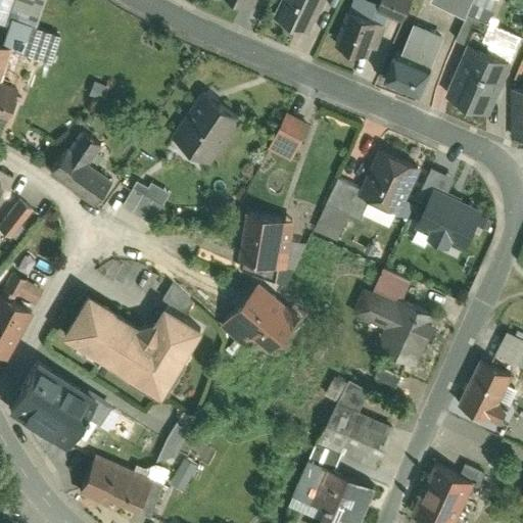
[(0,0),(0,18),(5,21),(7,15),(12,0),(0,0)]
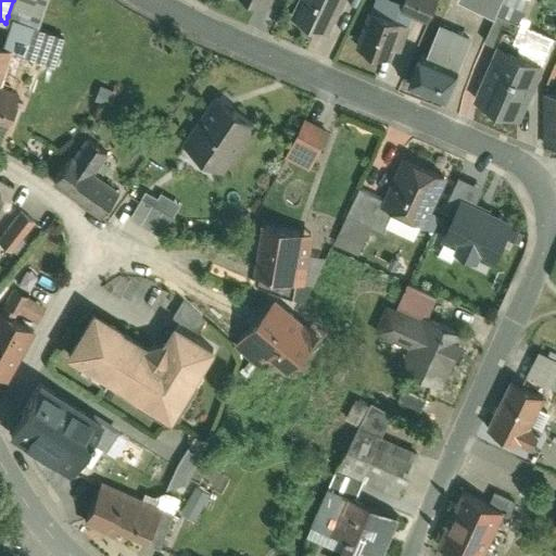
[(47,0),(13,0),(8,16),(12,19),(38,27),(47,0)]
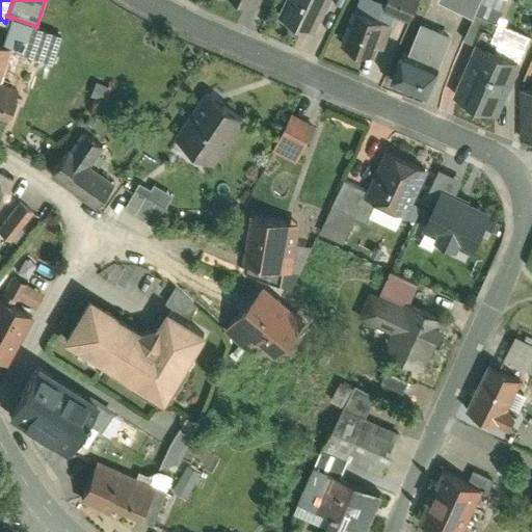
[(331,0),(285,0),(278,16),(315,33),(331,0)]
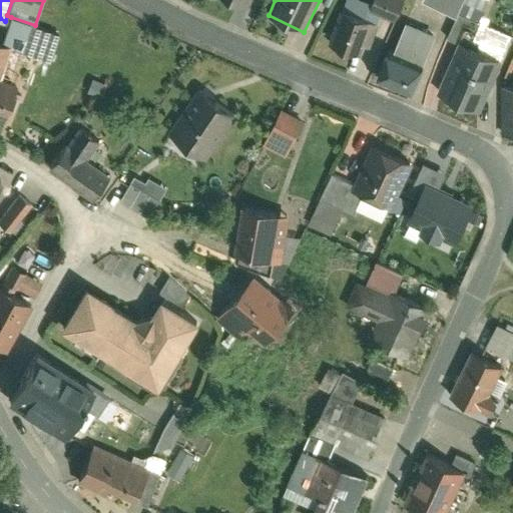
[(373,3),(366,0),(346,0),(342,9),(372,19),(377,22),(381,13),(371,8),(373,3)]
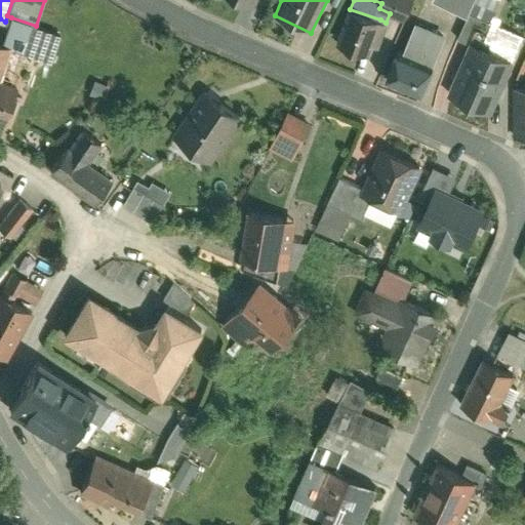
[(382,0),(381,3),(379,8),(390,13),(404,21),(413,0),(382,0)]
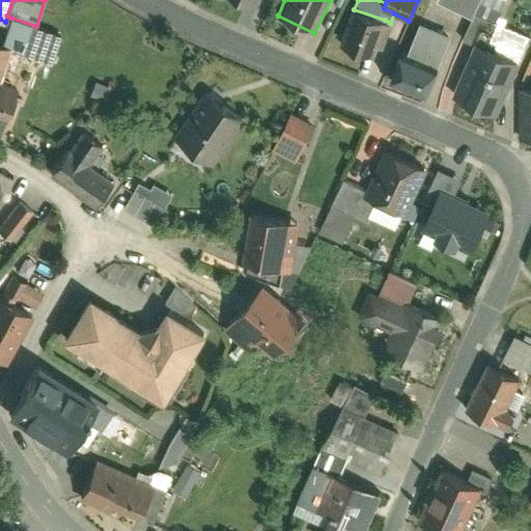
[(473,18),(474,14),(479,0),(437,0),(437,1),(473,18)]
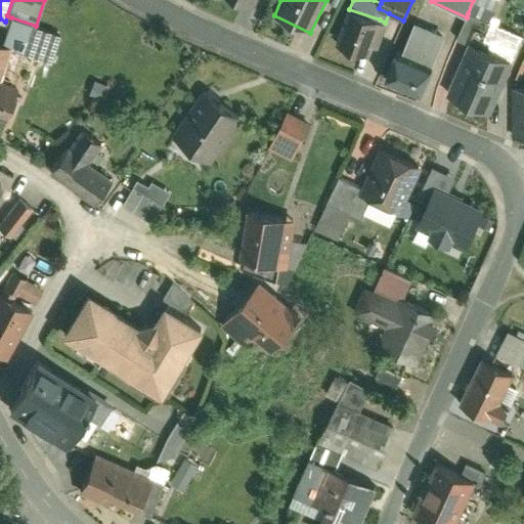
[(498,0),(473,0),(468,13),(480,18),(490,22),(498,0)]
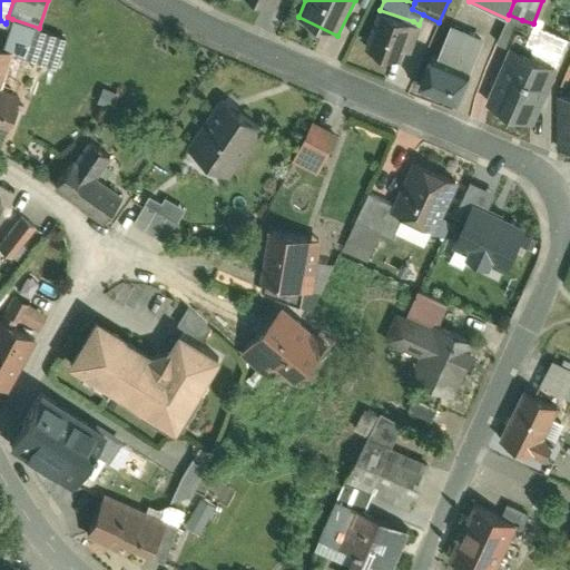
[(413,21),(380,10),(367,49),(401,60),(413,21)]
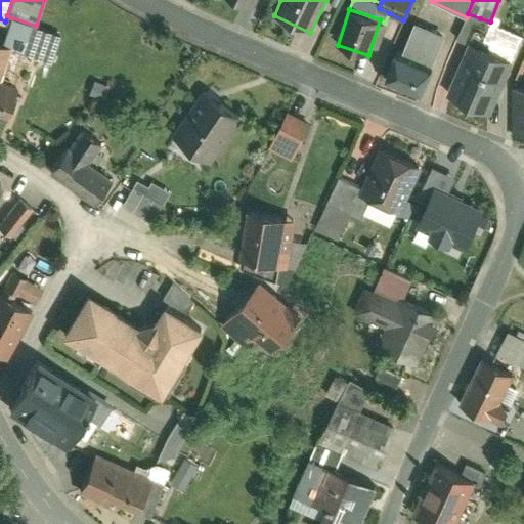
[(480,18),(468,13),(467,17),(455,38),(468,43),(480,18)]
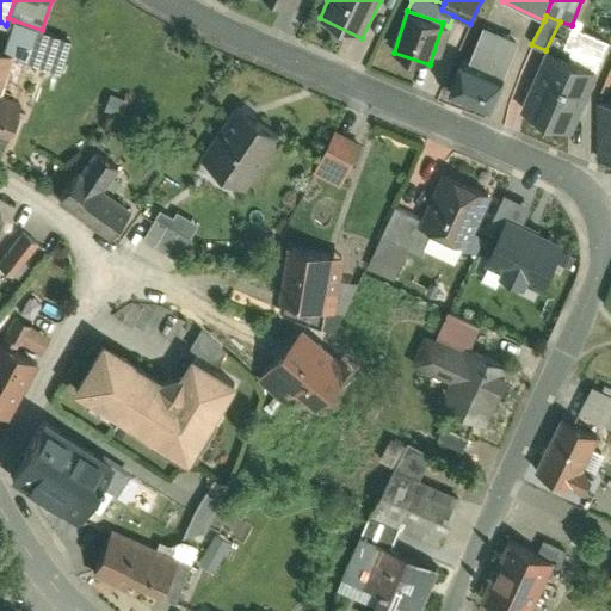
[(42,30),(13,20),(2,53),(11,56),(60,73),(71,39),(42,30)]
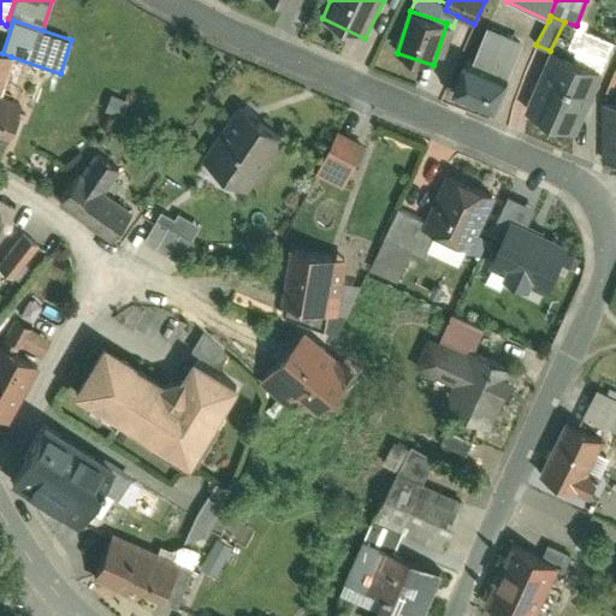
[(564,53),(602,70),(614,42),(576,25),(564,53)]
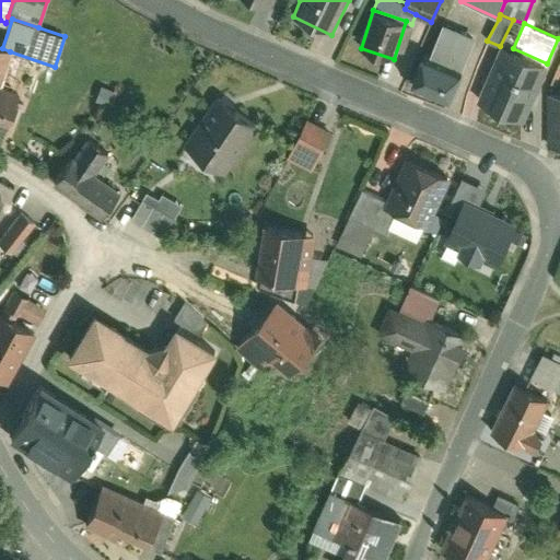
[(427,53),(411,86),(451,102),(464,71),(462,70),(476,38),(444,24),(430,55),(427,53)]
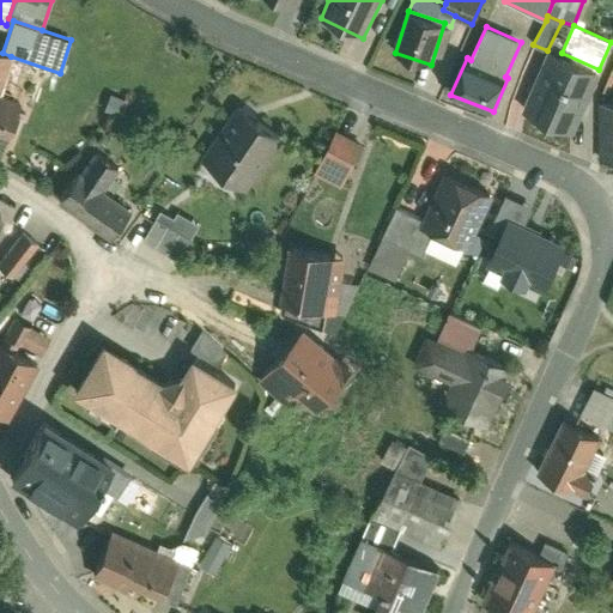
[(562,53),(550,48),(523,109),(572,131),(599,70),(562,53)]
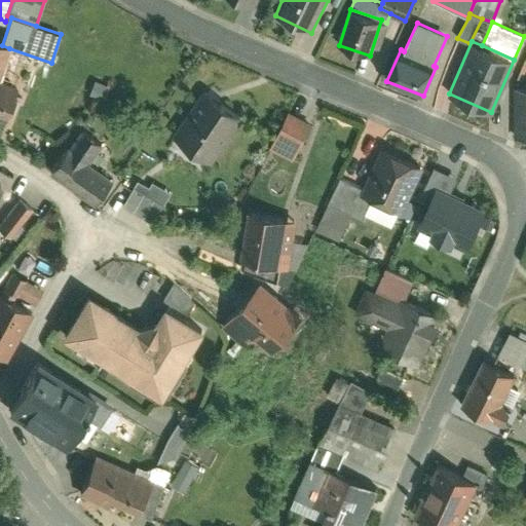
[(0,83),(0,76),(9,48),(2,45),(0,44),(0,119),(5,122),(16,89),(0,83)]
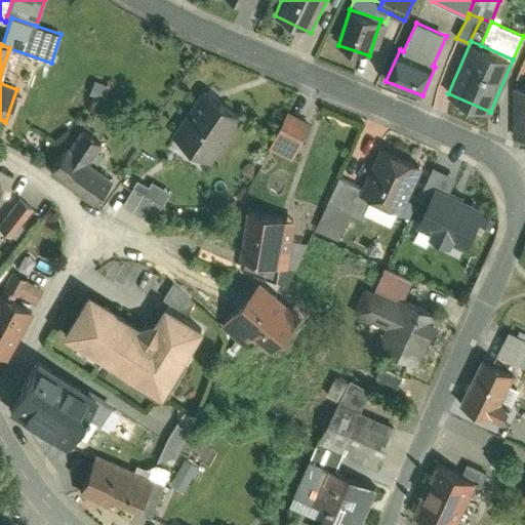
[(111,85),(93,78),(87,94),(104,103),(111,85)]
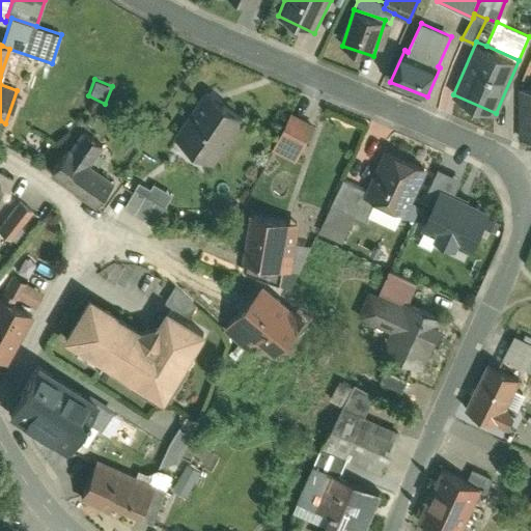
[(251,119),(207,89),(175,136),(219,166),(251,119)]
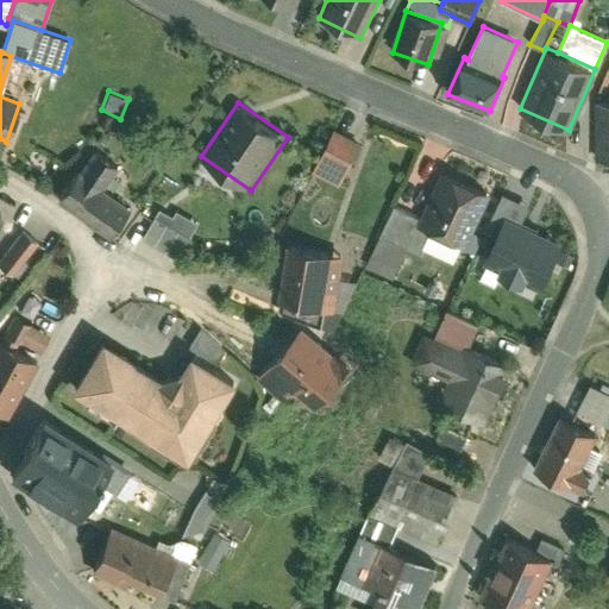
[(608,102),(595,104),(595,161),(608,159),(608,102)]
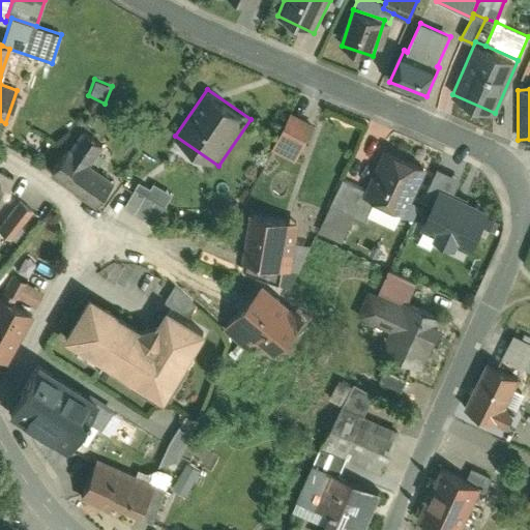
[(299,162),(315,125),(288,114),(272,149),(299,162)]
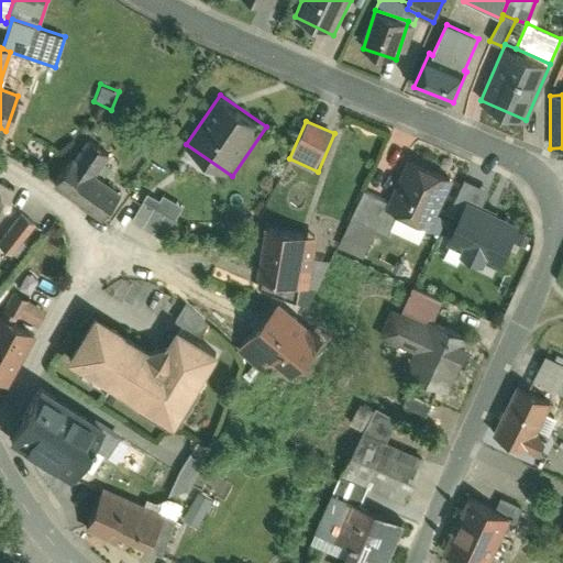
[(92,122),(59,170),(111,206),(130,178),(105,161),(119,141),(92,122)]
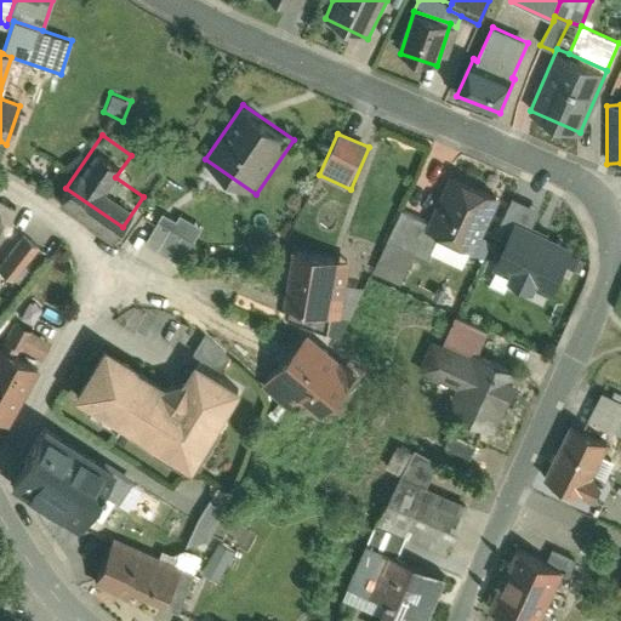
[(474,252),(499,198),(446,176),(427,222),(423,231),(438,237),(474,252)]
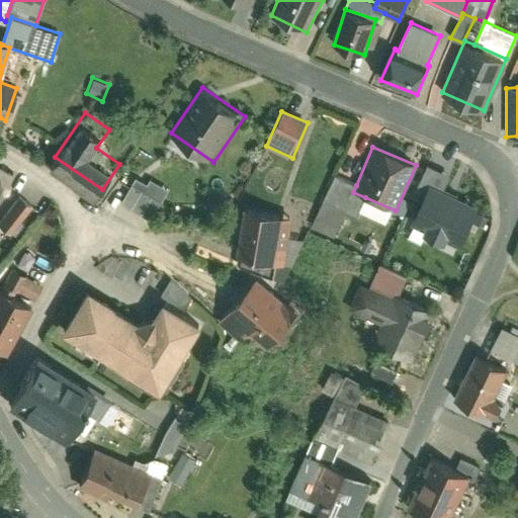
[(413,197),(424,202),(431,186),(443,191),(450,177),(427,164),(413,197)]
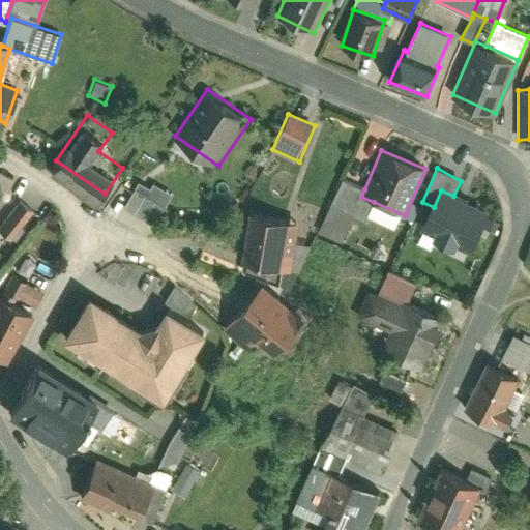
[(366,221),(374,202),(361,197),(364,189),(343,181),(332,206),(366,221)]
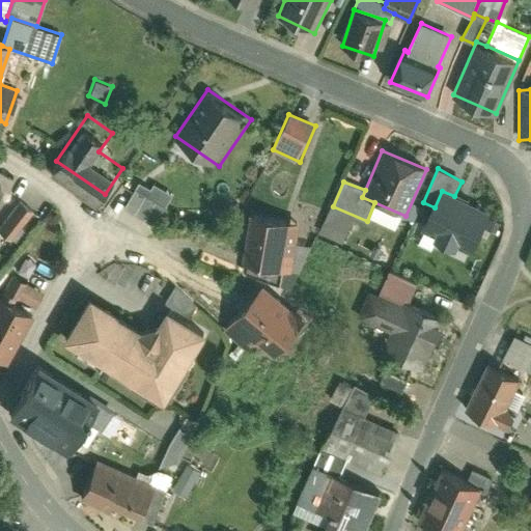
[(139,184),(124,206),(157,225),(172,195),(154,185),(151,190),(139,184)]
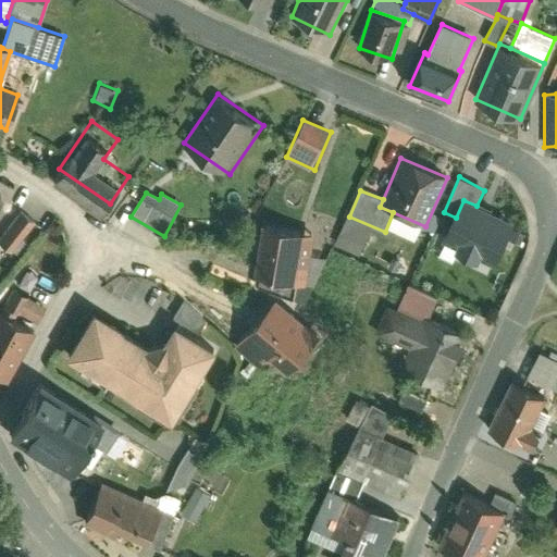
[(480,258),(496,265),(515,223),(477,206),(463,200),(456,218),(445,240),(457,246),(455,251),(479,262),(480,258)]
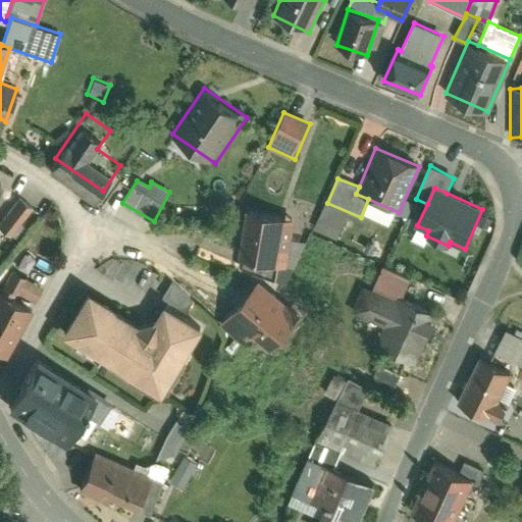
[(18,197),(0,218),(0,224),(11,235),(33,209),(18,197)]
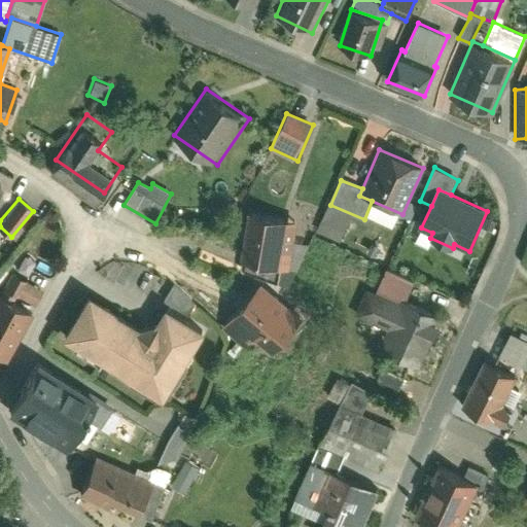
[(297,220),(247,212),(240,260),(246,261),(282,267),(292,268),(297,220)]
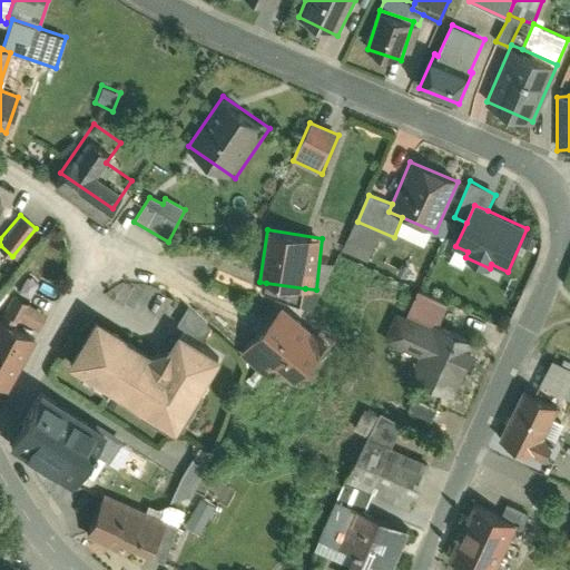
[(324,261),(317,288),(327,291),(334,263),(324,261)]
